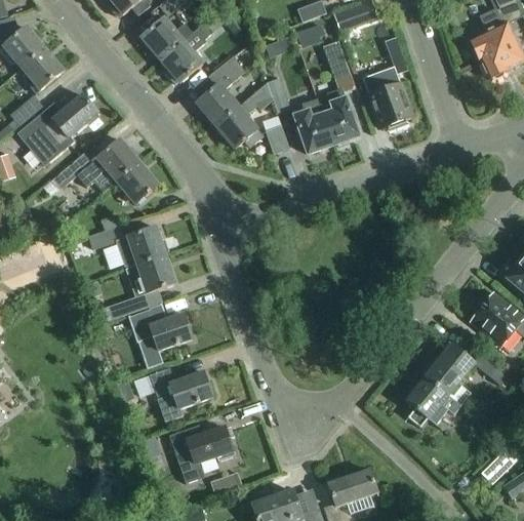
[(109,0),(113,4),(110,6),(110,9),(116,16),(119,16),(121,14),(122,14),(130,8),(137,16),(150,6),(145,0),(109,0)]
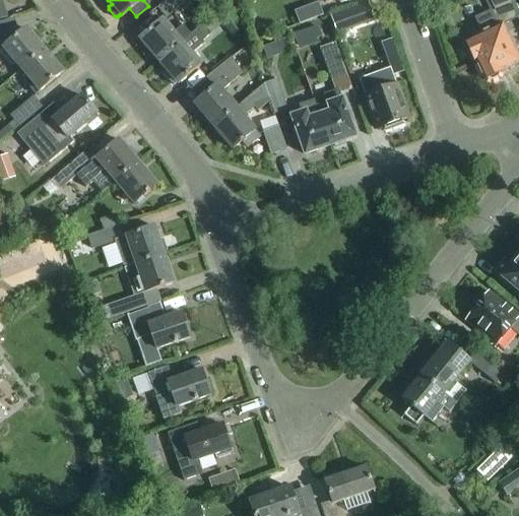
[(164,0),(157,5),(166,15),(184,0),(164,0)]
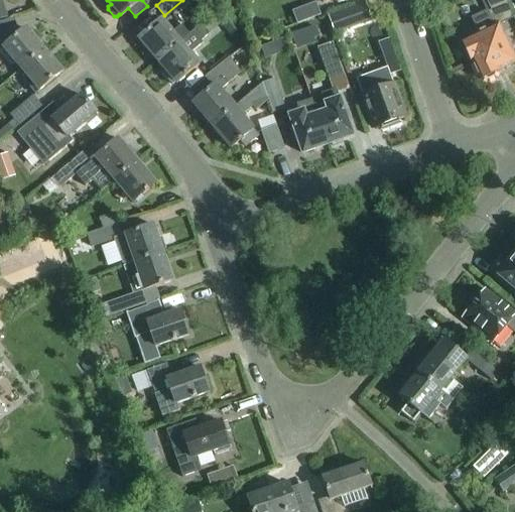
[(291,9),(296,21),(319,12),(314,0),(291,9)]
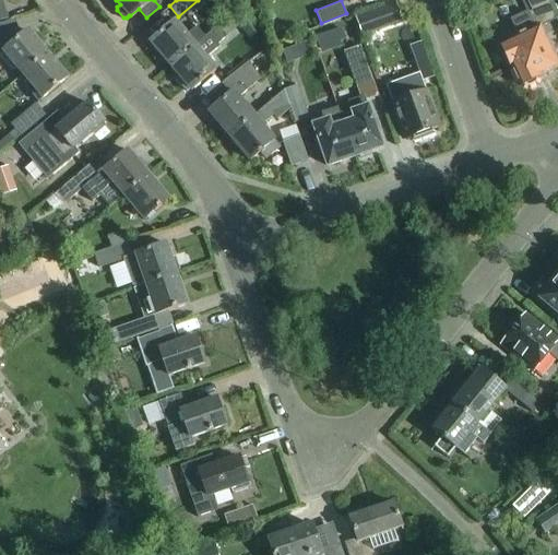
[(402,20),(395,0),(355,14),(361,34),(402,20)]
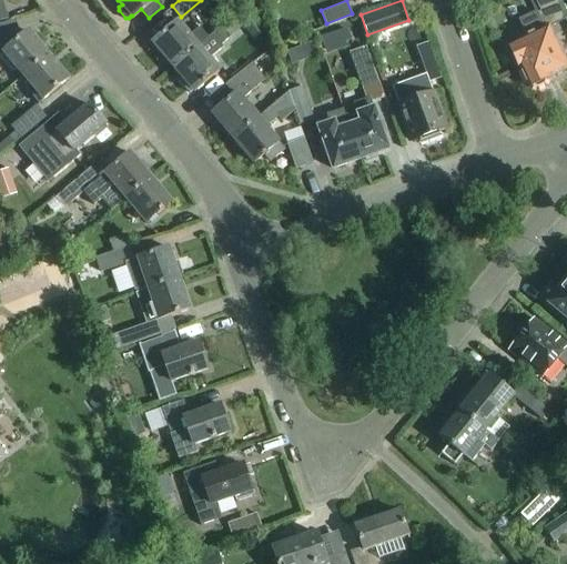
[(558,0),(535,0),(539,9),(520,19),(528,34),(508,44),(518,66),(519,66),(529,84),(533,83),(536,84),(542,82),(544,78),(547,76),(546,76),(566,66),(560,52),(562,52),(555,38),(554,38),(548,26),(565,17),(558,0)]
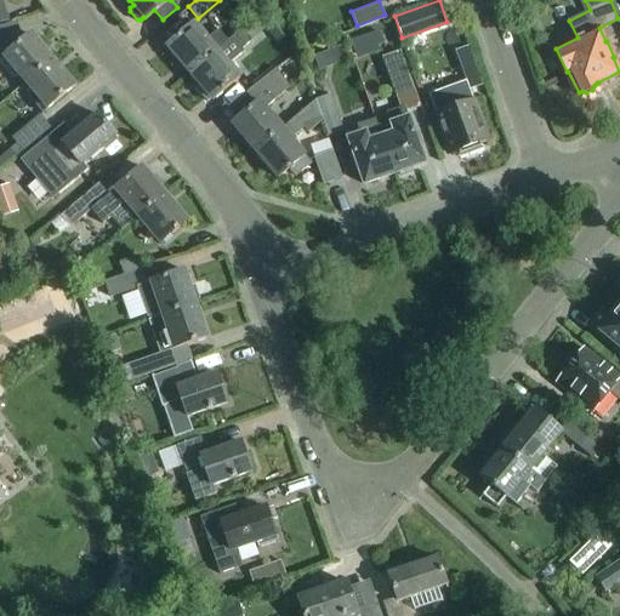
[(0,22),(15,17),(11,4),(0,7),(0,22)]
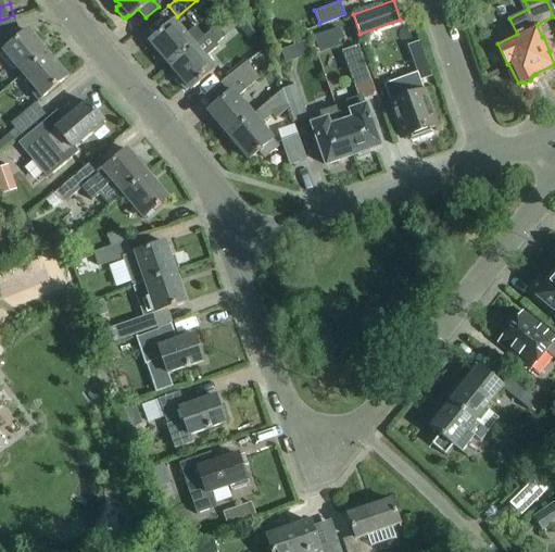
[(239,5),(226,17),(232,25),(247,14),(239,5)]
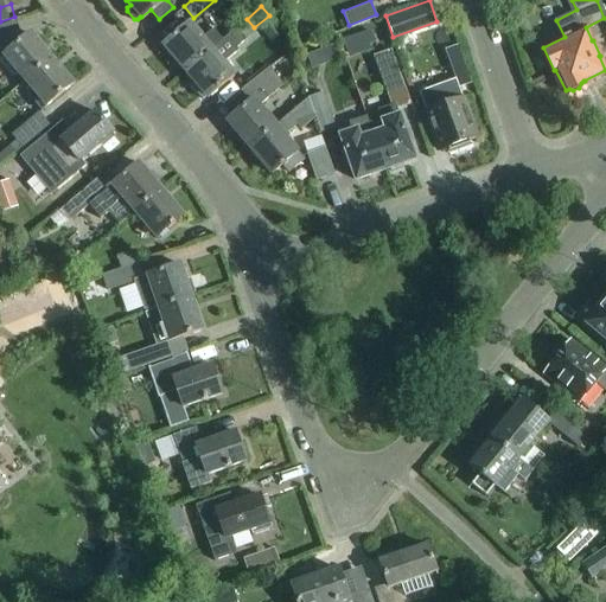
[(189,20),(161,43),(184,69),(210,47),(222,38),(212,26),(201,36),(189,20)]
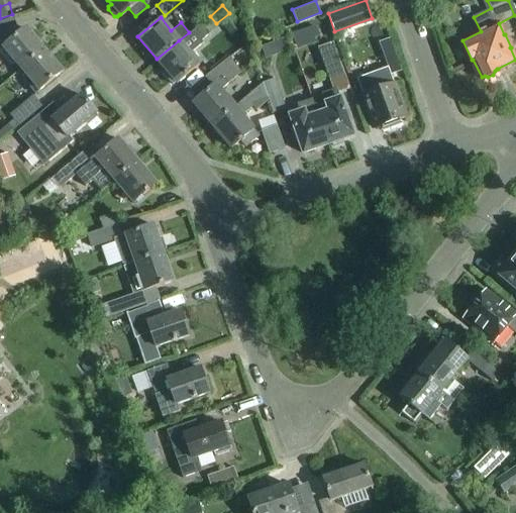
[(315,21),(293,26),(297,39),(318,34),(315,21)]
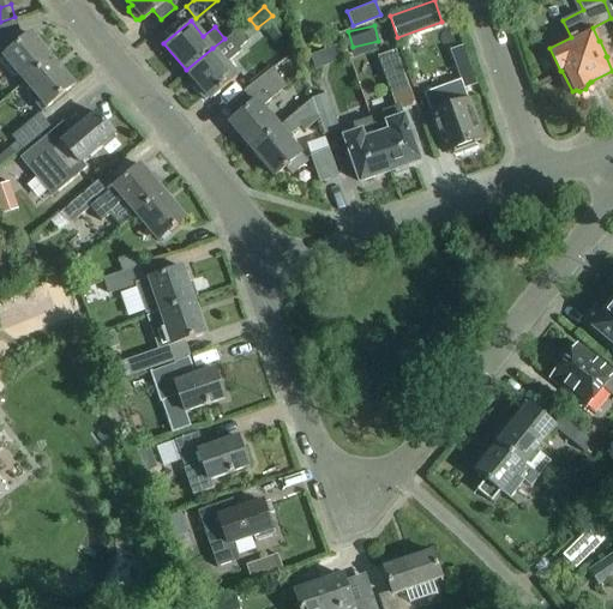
[(212,48),(186,70),(209,97),(235,74),(222,59),(233,49),(230,47),(245,35),(239,26),(224,38),(212,48)]
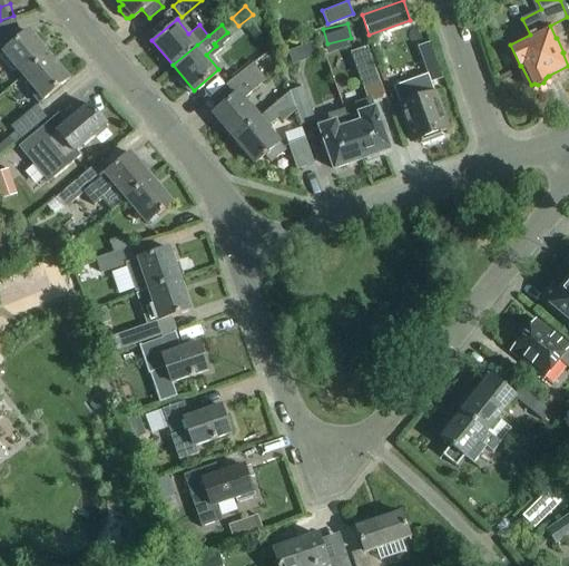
[(16,65),(23,72),(47,52),(27,29),(8,45),(3,39),(7,38),(7,37),(0,39),(0,55),(11,69),(16,65)]
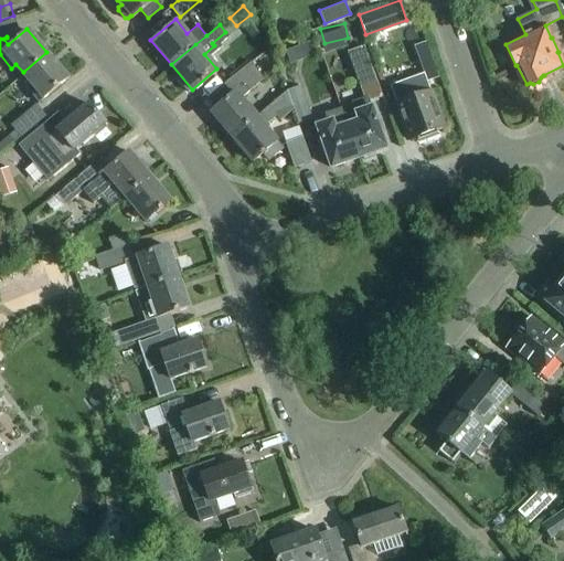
[(46,52),(23,72),(30,81),(25,85),(38,101),(66,76),(46,52)]
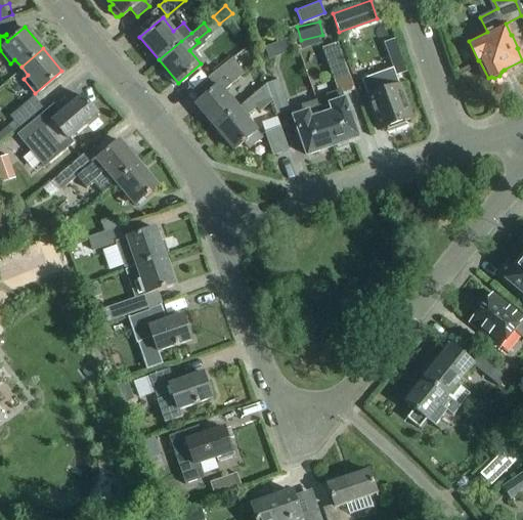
[(194,102),(214,126),(236,106),(222,89),(244,71),(231,55),(212,72),(220,81),(194,102)]
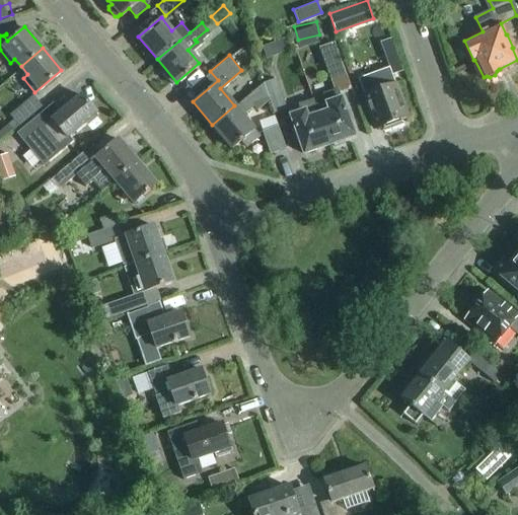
[(314,103),(317,113),(318,113),(328,143),(331,142),(335,145),(343,142),(343,138),(354,135),(339,91),(350,87),(341,60),(329,64),(338,87),(322,92),(325,100),(314,103)]
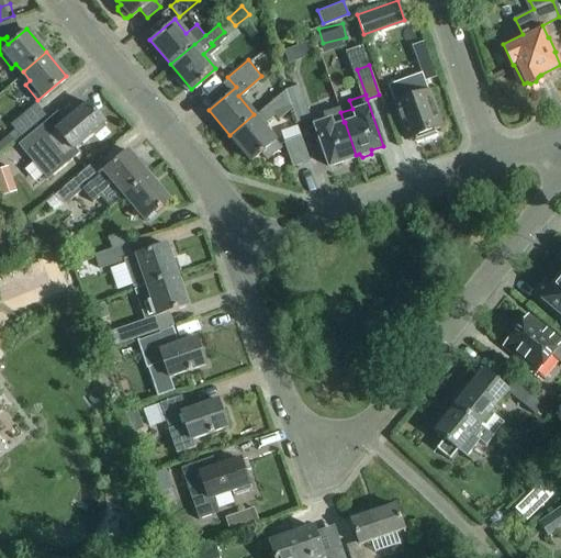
[(407,137),(412,135),(414,140),(437,132),(435,126),(440,125),(432,103),(434,102),(429,88),(427,89),(421,71),(406,77),(408,81),(390,89),(407,137)]
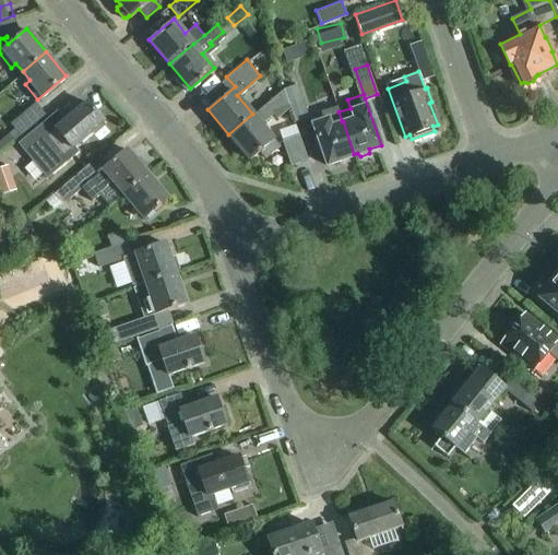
[(284,87),(295,119),(308,115),(297,83),(284,87)]
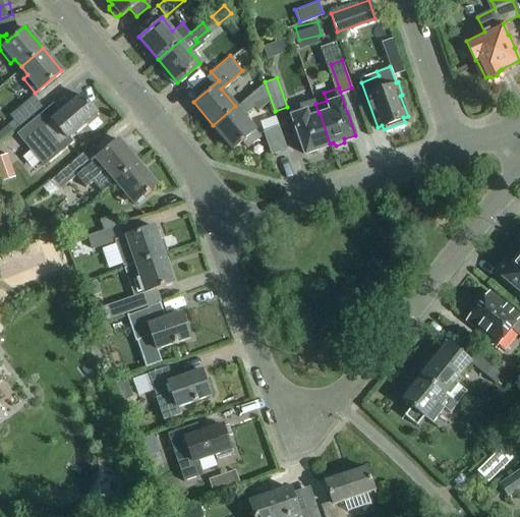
[(265,81),(235,106),(213,125),(232,148),(241,139),(246,146),(255,138),(256,138),(260,135),(242,114),(255,104),(269,100),(265,81)]
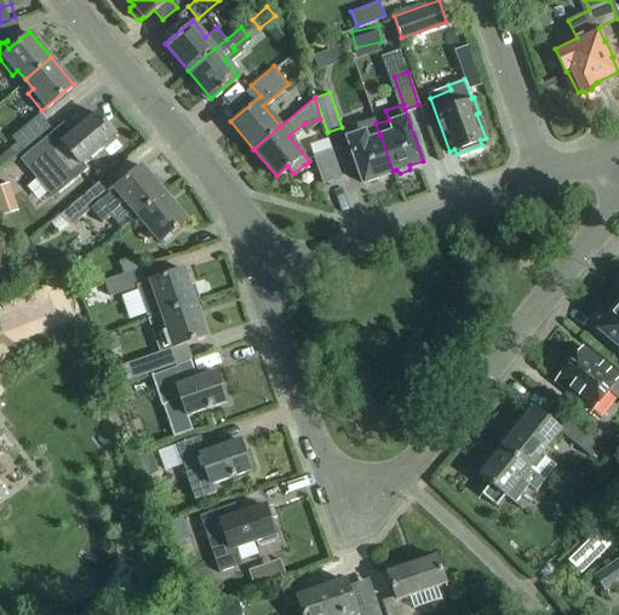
[(63,122),(21,157),(52,194),(85,166),(81,161),(115,133),(96,111),(72,132),(63,122)]
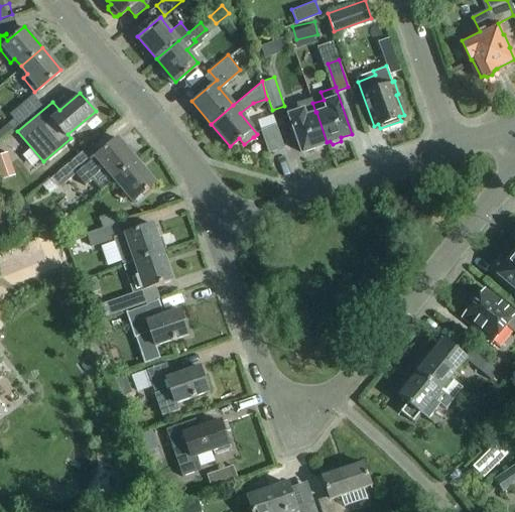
[(14,118),(8,122),(13,128),(40,104),(33,95),(10,114),(14,118)]
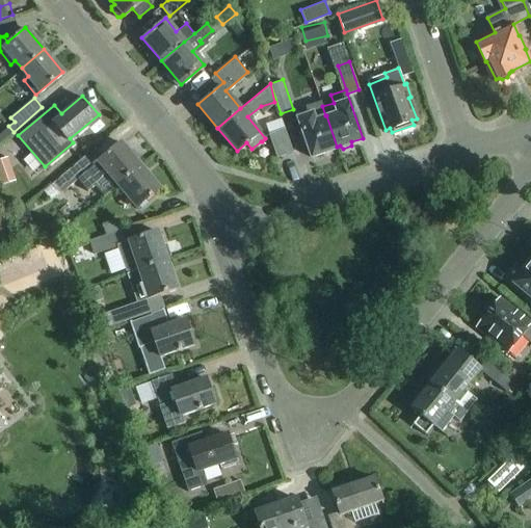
[(326,115),(325,115),(315,120),(312,112),(297,117),(311,156),(337,147),(326,115)]
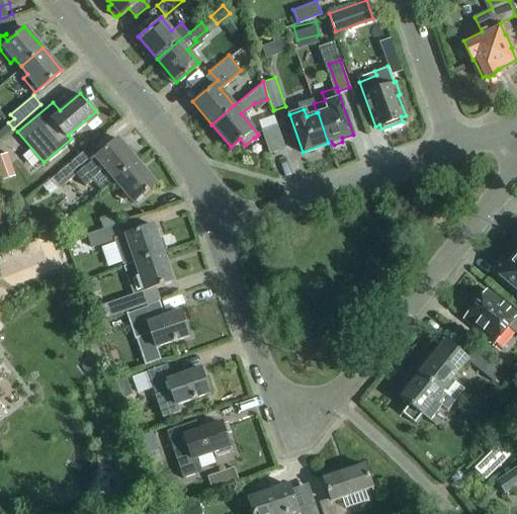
[(260,124),(269,147),(284,141),(276,118),(260,124)]
